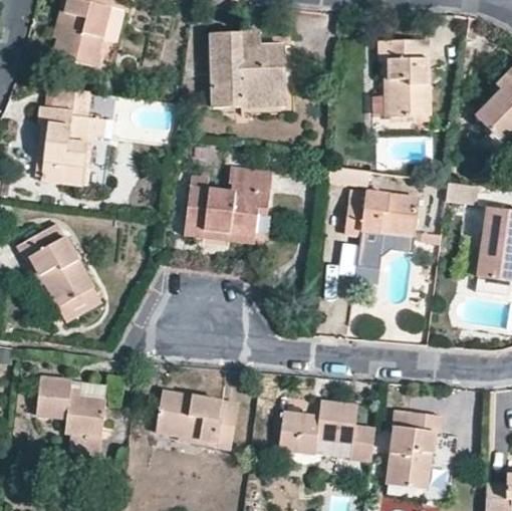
[(60,0),(50,37),(57,39),(66,0),(60,0)]
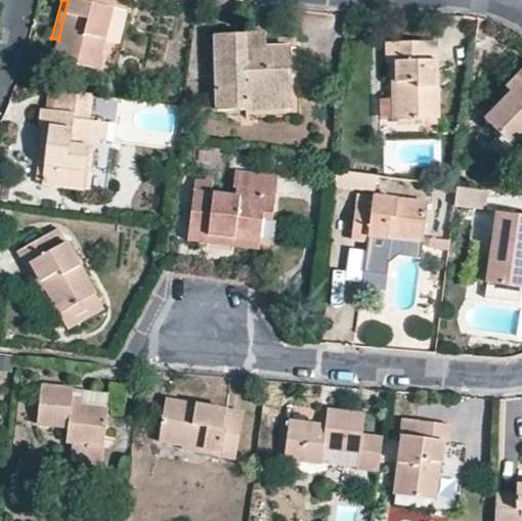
[(112,6),(113,0),(68,0),(58,40),(53,56),(96,68),(103,38),(112,6)]
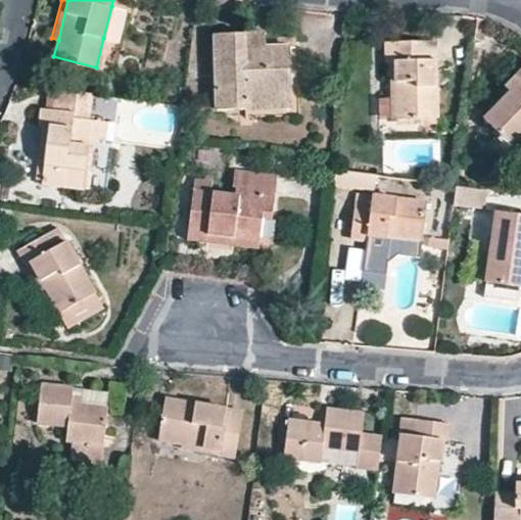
[(112,0),(111,6),(126,10),(130,11),(132,0),(112,0)]
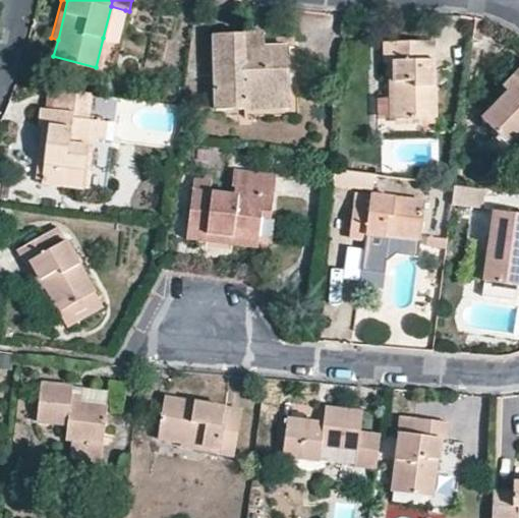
[(103,38),(117,41),(125,10),(111,6),(103,38)]
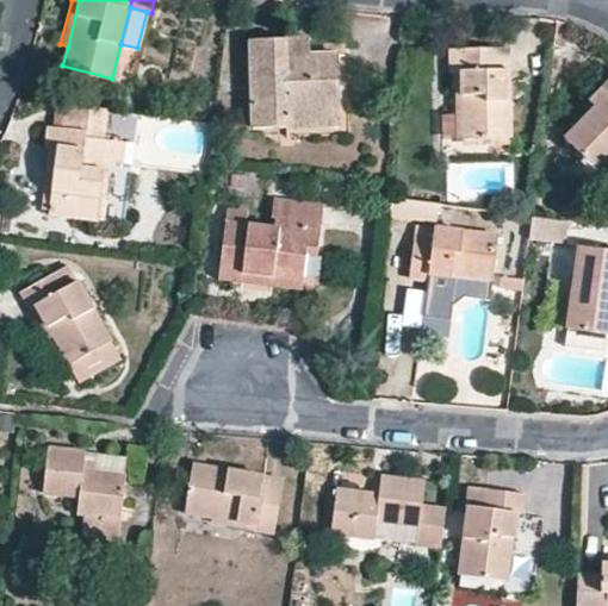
[(306,37),(286,38),(287,54),(306,52),(306,37)]
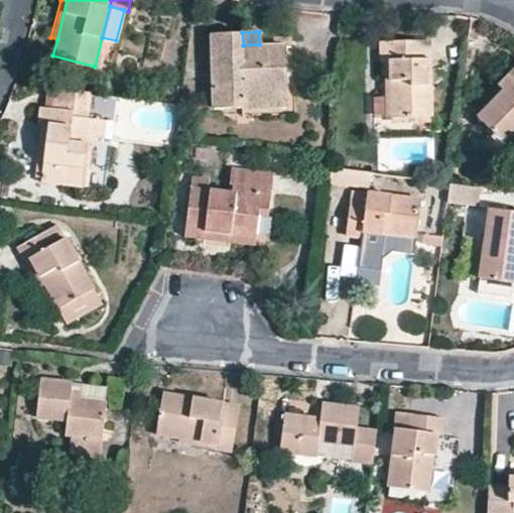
[(243,45),(242,32),(211,33),(213,107),(244,106),(244,94),(286,94),(285,44),(259,44),(243,45)]
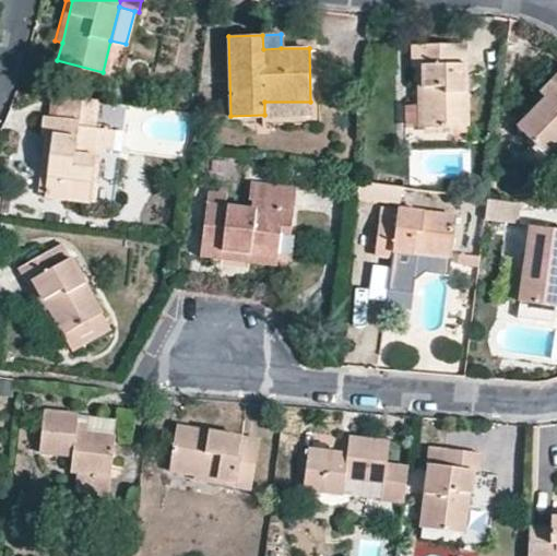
[(411,64),(415,63),(422,63),(423,127),(466,126),(464,43),(410,44),(411,64)]
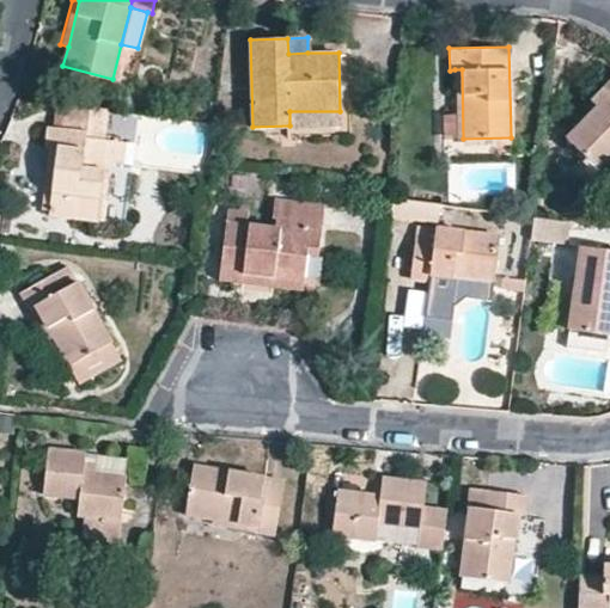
[(566,136),(585,154),(603,172),(609,165),(609,79),(604,86),(609,92),(566,136)]
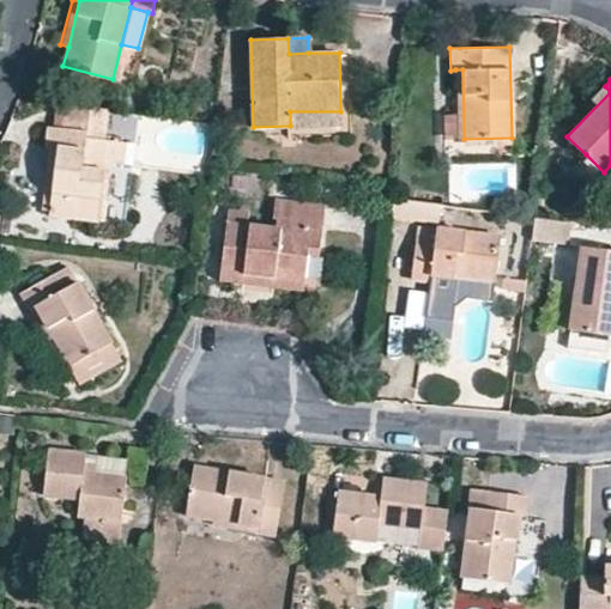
[(107,108),(55,102),(53,125),(47,125),(44,142),(49,144),(58,144),(49,208),(76,212),(76,218),(97,220),(107,138),(104,136),(107,108)]
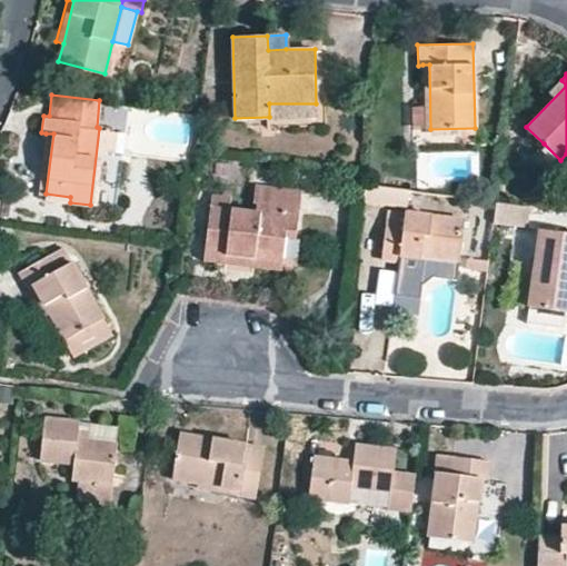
[(316,117),(316,103),(269,103),(269,117),(316,117)]
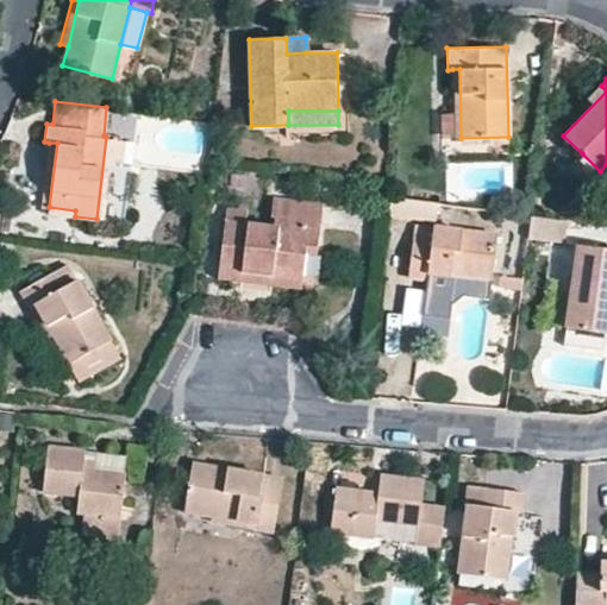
[(223,136),(210,134),(208,150),(221,152),(223,136)]
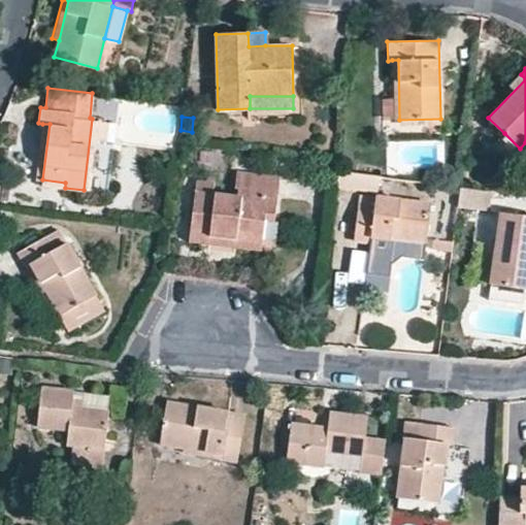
[(108,121),(92,119),(84,190),(90,191),(97,139),(106,140),(108,121)]
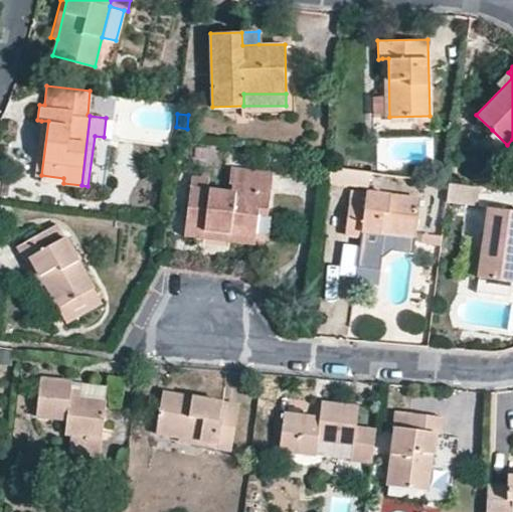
[(35,174),(41,175),(48,121),(41,121),(35,174)]
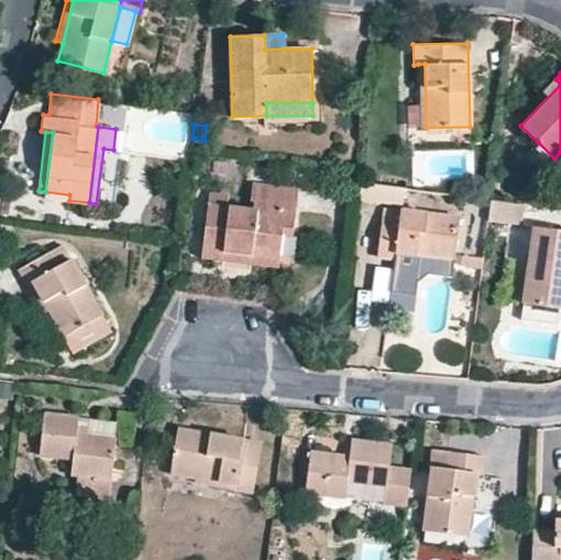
[(554,158),(538,142),(528,152),(546,168),(554,158)]
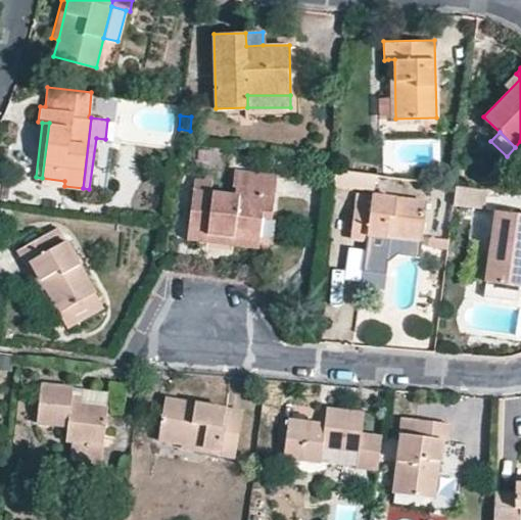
[(193,177),(187,229),(258,240),(263,216),(270,218),(276,175),(233,169),(230,192),(211,190),(212,180),(193,177)]
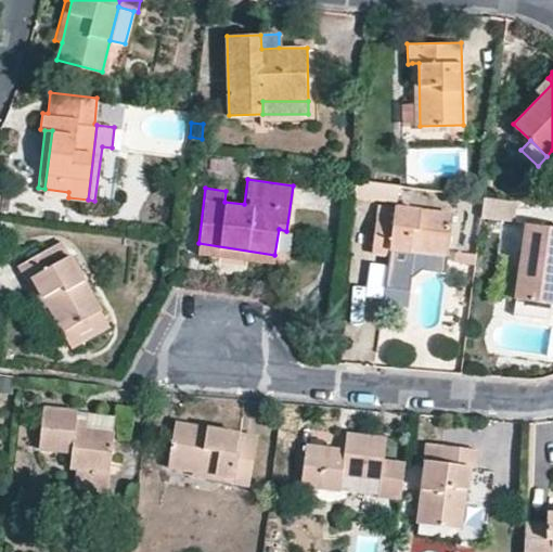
[(481,193),(479,213),(510,217),(513,197),(481,193)]
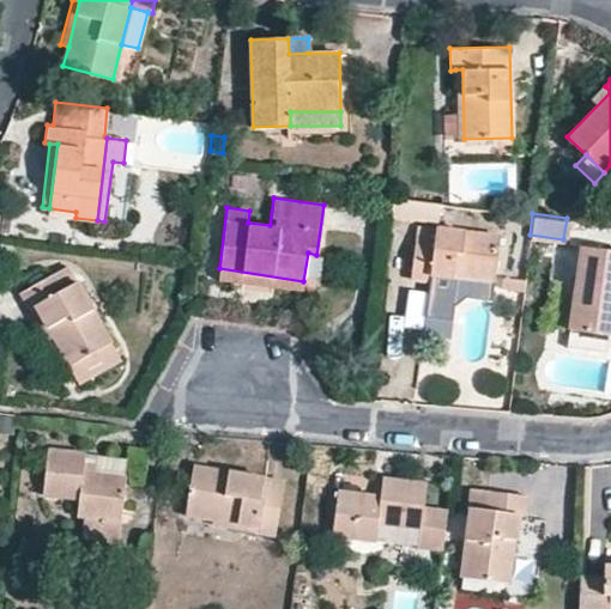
[(498,235),(417,224),(410,279),(428,281),(429,274),(492,282),(498,235)]
